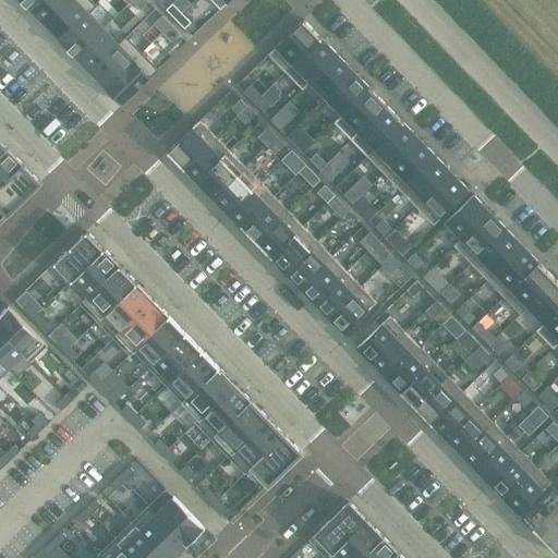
[(37,0),(28,9),(44,25),(69,0),(37,0)]
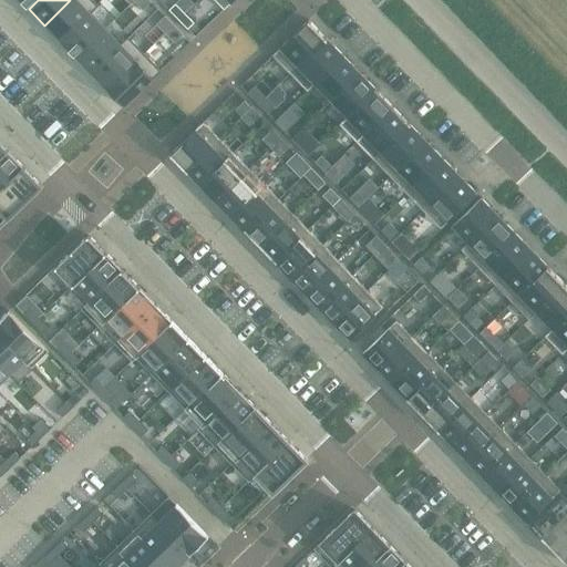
[(70,0),(44,26),(61,41),(90,12),(91,13),(99,6),(98,6),(92,0),(70,0)]
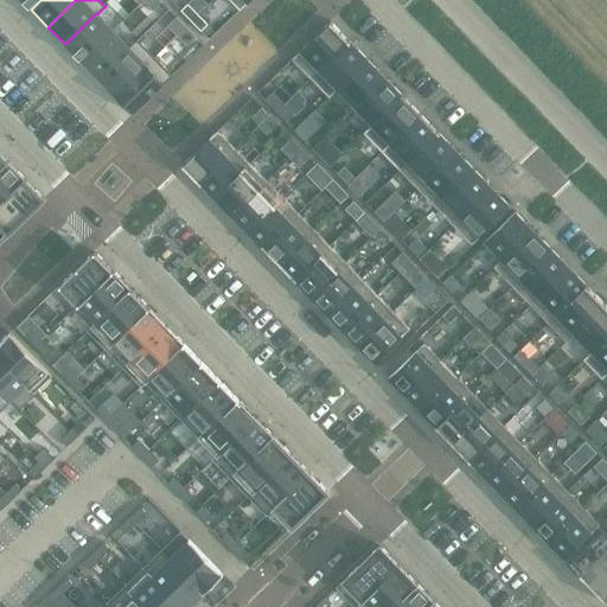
[(159,0),(145,0),(144,1),(153,12),(163,2),(159,0)]
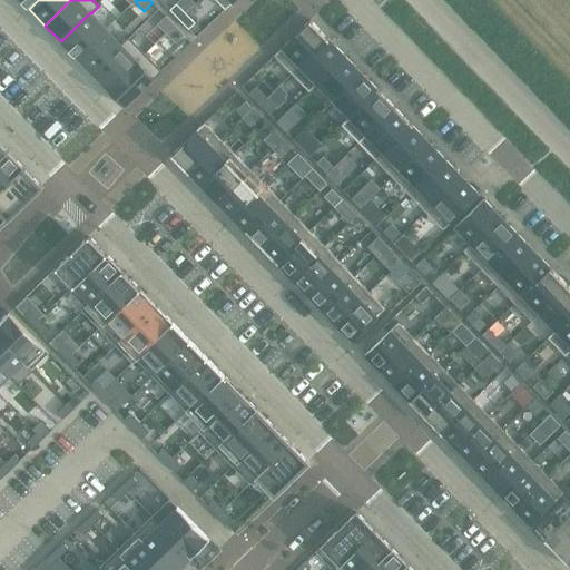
[(177,5),(170,10),(179,20),(186,13),(177,5)]
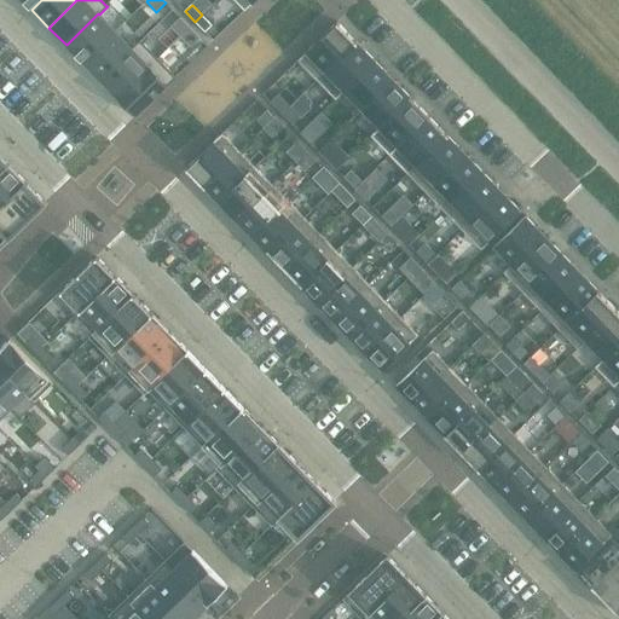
[(98,13),(67,45),(84,63),(115,32),(99,15),(98,13)]
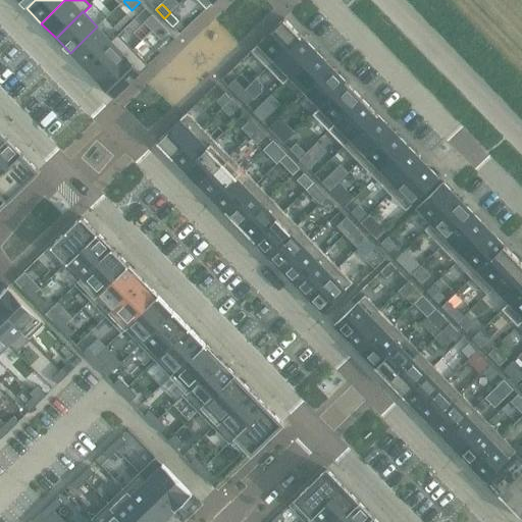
[(170,12),(164,18),(172,28),(178,21),(170,12)]
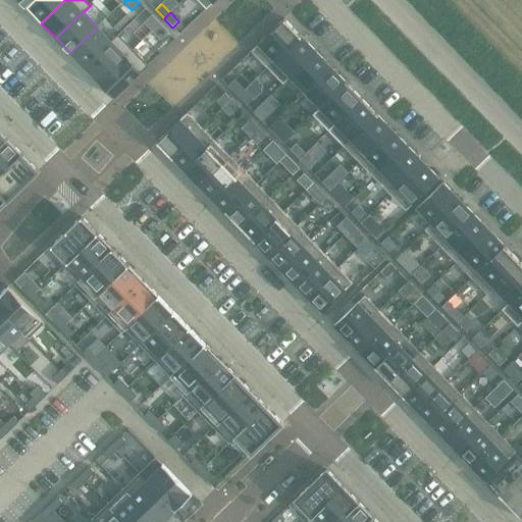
[(152,15),(144,22),(152,32),(160,23),(152,15)]
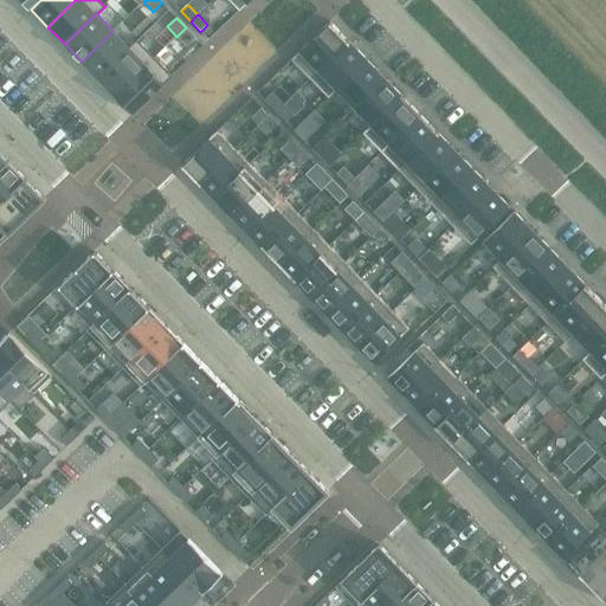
[(330,21),(291,59),(310,78),(349,42),(330,21)]
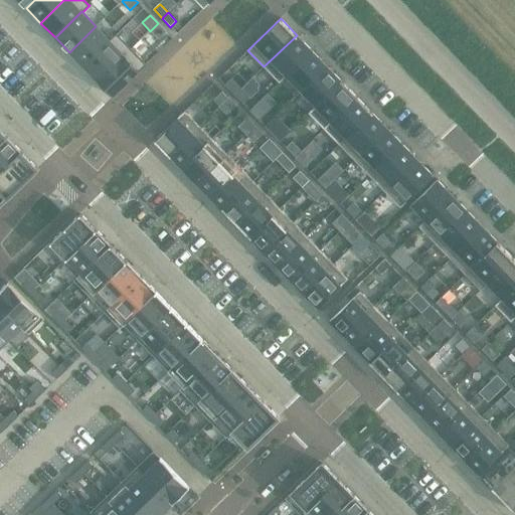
[(158,23),(150,31),(159,39),(167,32),(158,23)]
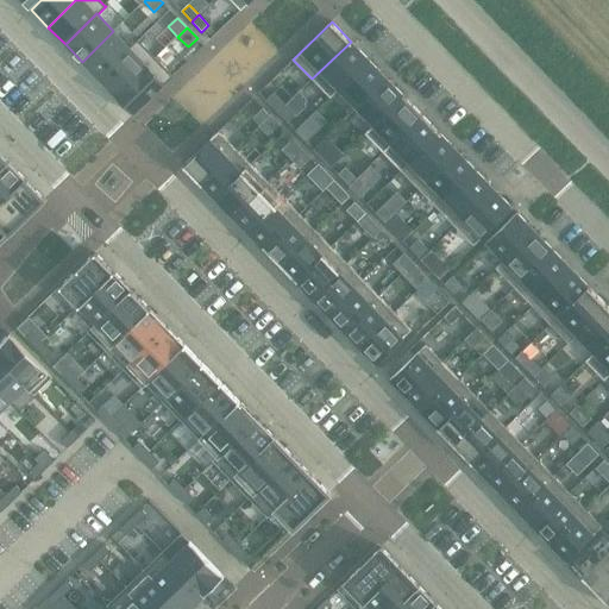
[(113,31),(82,62),(99,79),(131,49),(130,48),(113,31)]
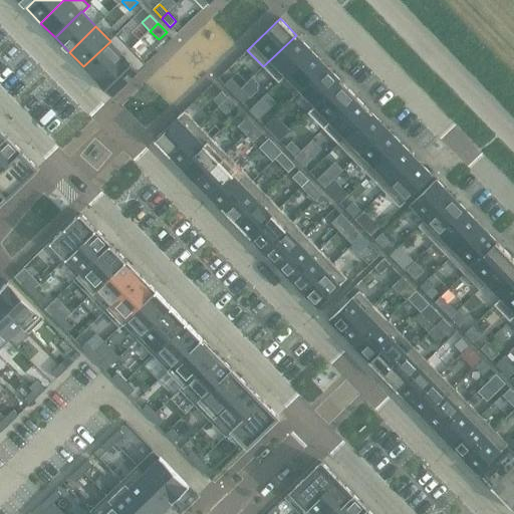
[(110,41),(83,66),(97,81),(132,49),(116,34),(116,33),(109,40),(110,41)]
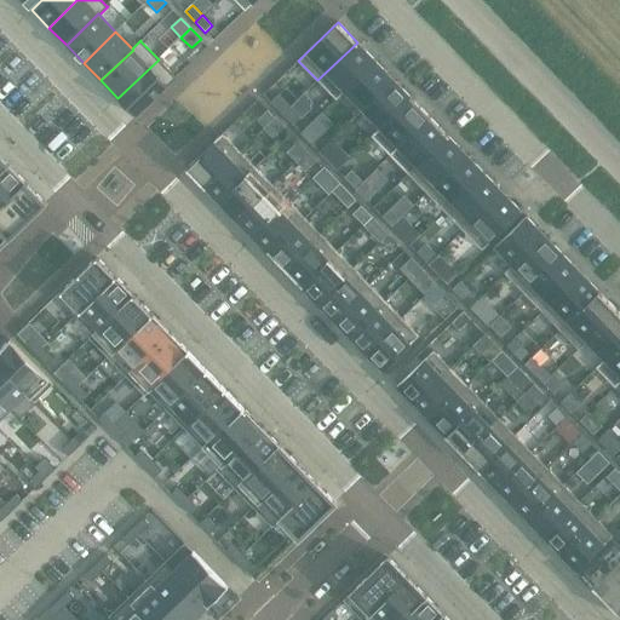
[(357,42),(317,80),(337,99),(345,92),(344,91),(375,61),(357,42)]
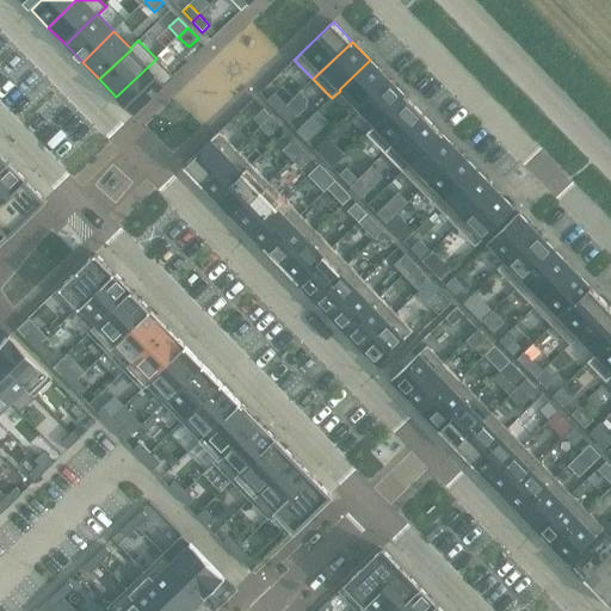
[(156,59),(116,97),(134,116),(166,85),(174,76),(156,59)]
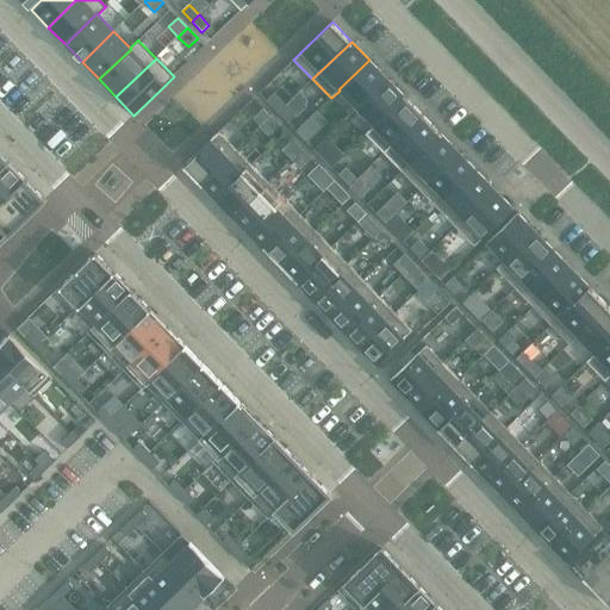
[(387,79),(369,60),(338,89),(356,109),(387,79)]
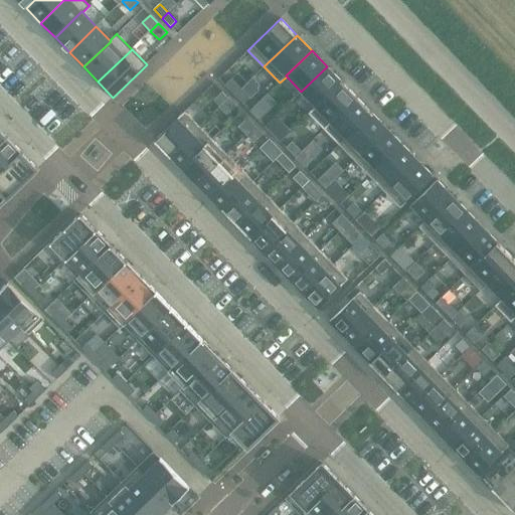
[(327,66),(301,92),(316,107),(342,81),(327,66)]
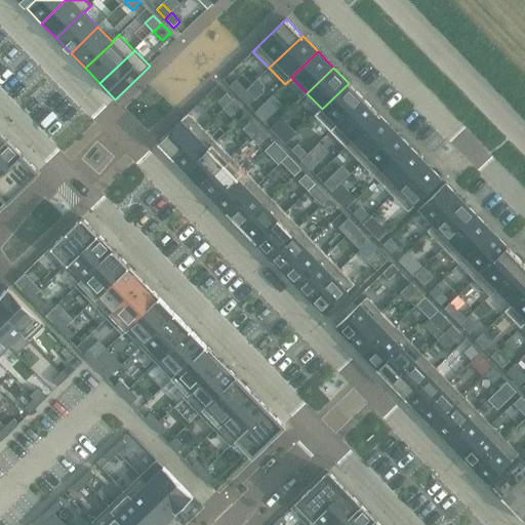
[(236,80),(229,86),(239,96),(246,90),(236,80)]
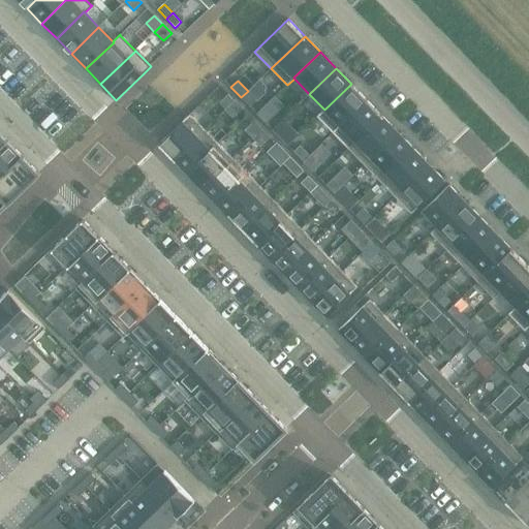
[(324,110),(317,117),(333,132),(340,126),(367,100),(351,84),(324,110)]
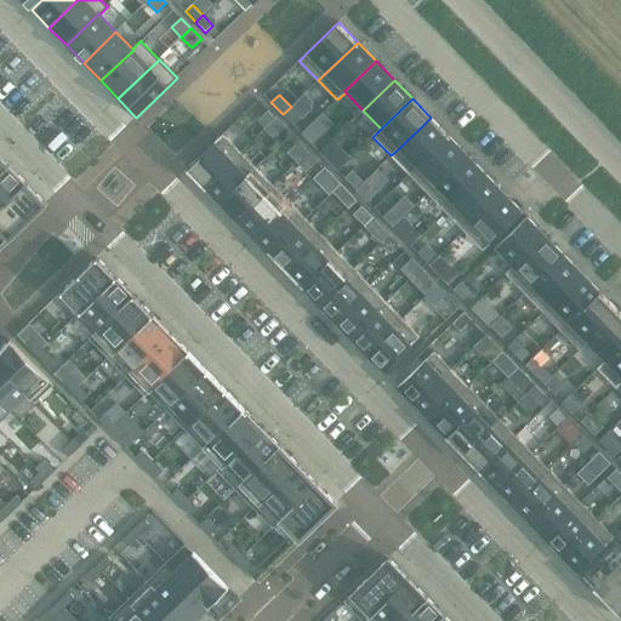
[(291,107),(283,114),(294,125),(301,118),(291,107)]
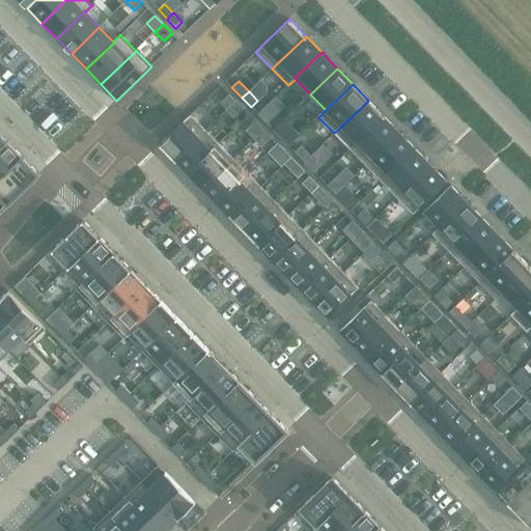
[(228,94),(219,103),(226,110),(235,101),(228,94)]
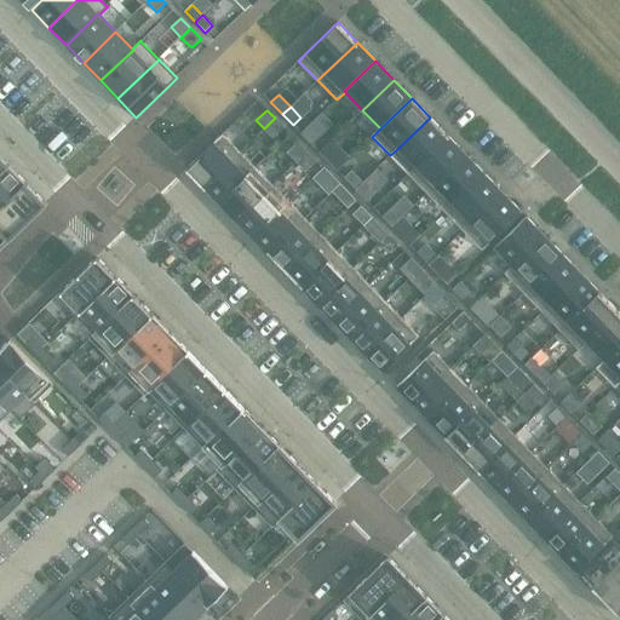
[(275,118),(264,128),(273,137),(283,126),(275,118)]
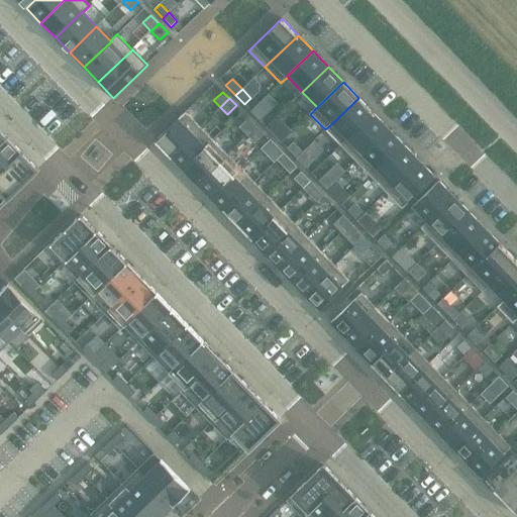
[(339,144),(340,145),(374,113),(358,98),(332,123),(346,137),(339,144)]
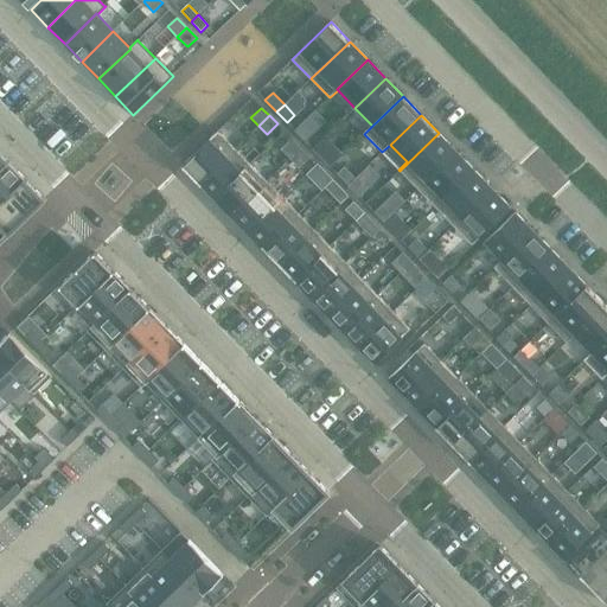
[(305,120),(294,131),(305,140),(314,131),(305,120)]
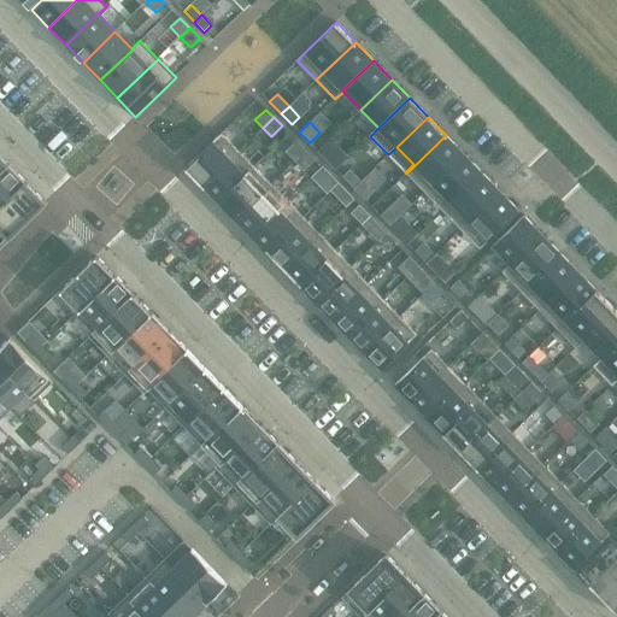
[(222,133),(186,168),(203,186),(239,151),(222,133)]
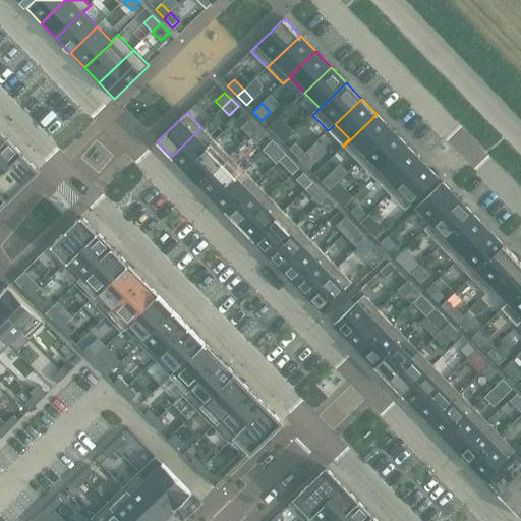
[(377,114),(343,147),(358,162),(392,130),(377,114)]
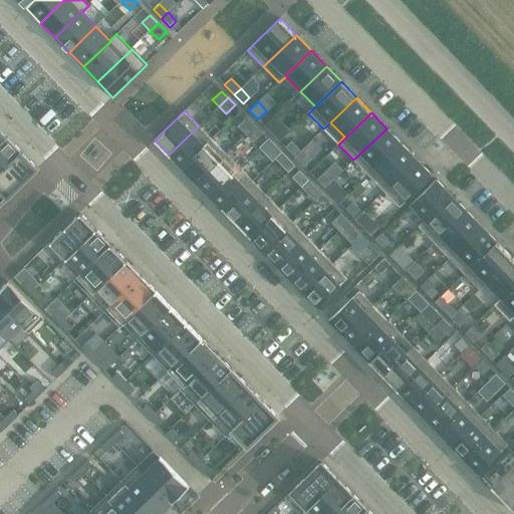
[(248,118),(239,126),(246,134),(255,125),(248,118)]
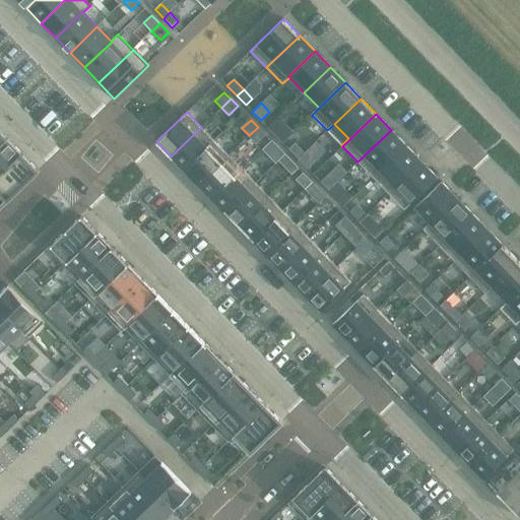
[(275,120),(267,127),(282,143),(290,135),(275,120)]
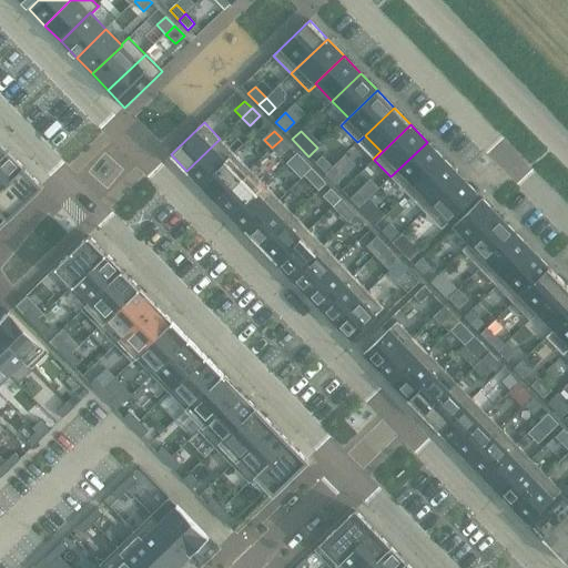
[(186,171),(202,186),(234,154),(220,139),(186,171)]
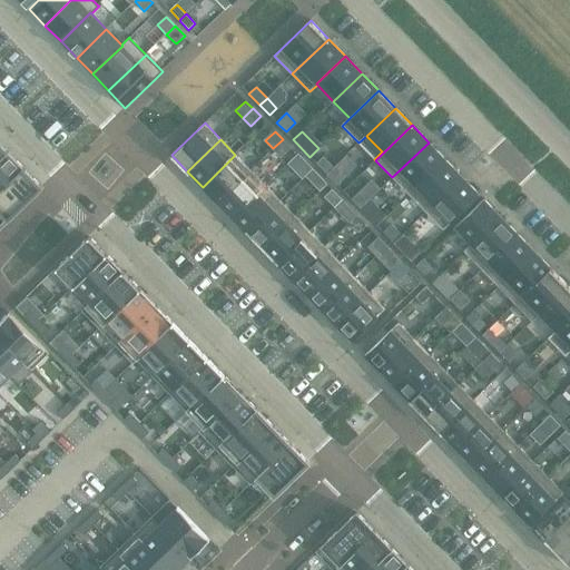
[(283,139),(273,148),(281,156),(290,147),(283,139)]
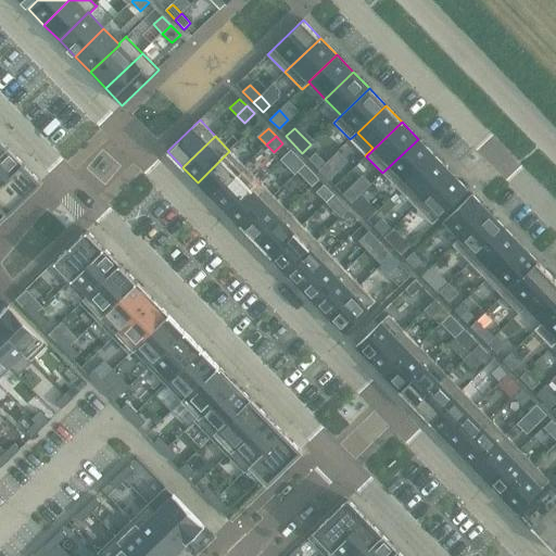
[(382,173),(399,190),(434,155),(418,139),(382,173)]
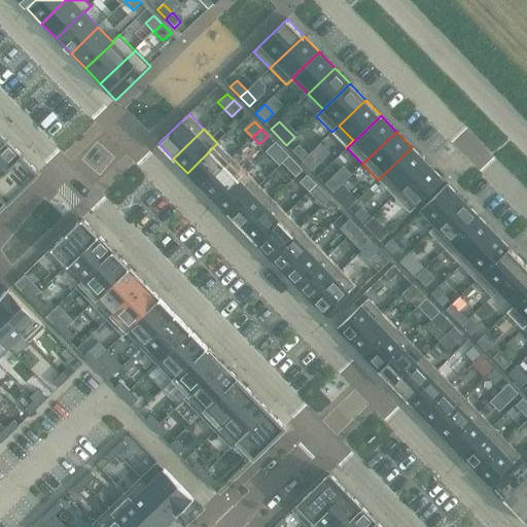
[(6,140),(0,145),(0,176),(22,155),(6,140)]
